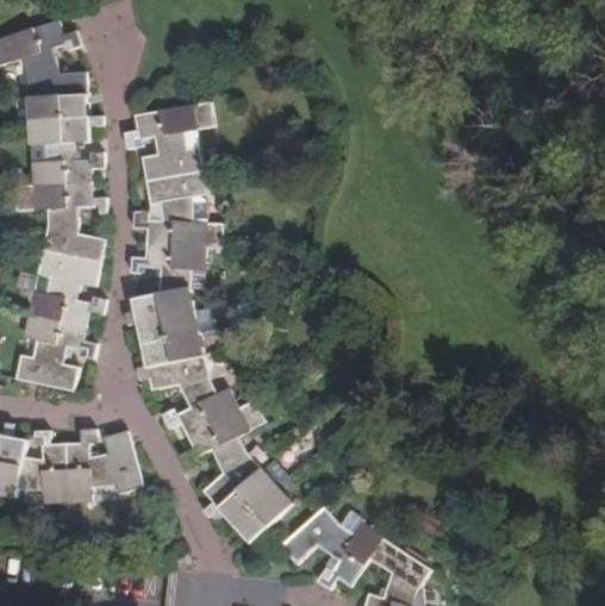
[(60,72),(51,47),(63,43),(67,49),(79,45),(74,29),(61,32),(56,18),(0,37),(0,63),(19,57),(27,79),(27,97),(85,93),(85,70),(60,72)]
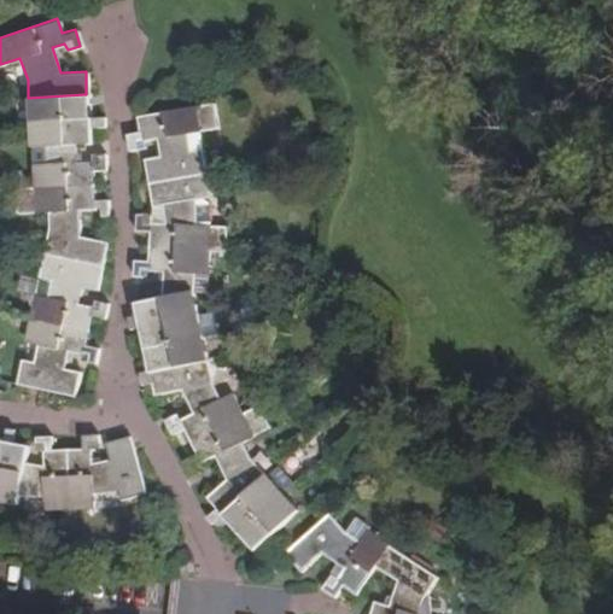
[(88,118),(86,94),(28,98),(29,121),(88,118)]
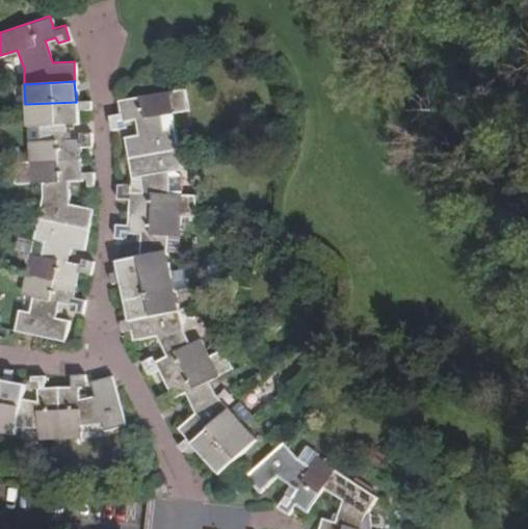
[(163,128),(160,113),(186,109),(181,87),(116,99),(119,112),(107,114),(109,129),(122,127),(121,121),(131,118),(135,133),(122,136),(126,157),(176,148),(173,126),(163,128)]
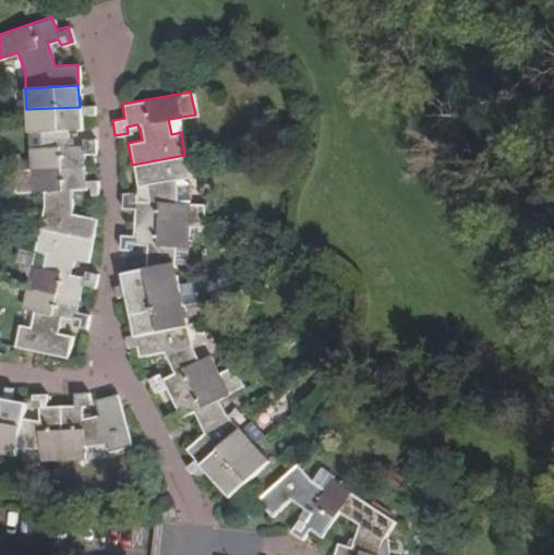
[(68,145),(67,130),(82,129),(81,115),(92,115),(92,106),(80,107),(26,109),(27,132),(38,131),(38,147),(27,147),(28,170),(83,167),(82,154),(94,154),(93,139),(86,139),(86,144),(68,145)]
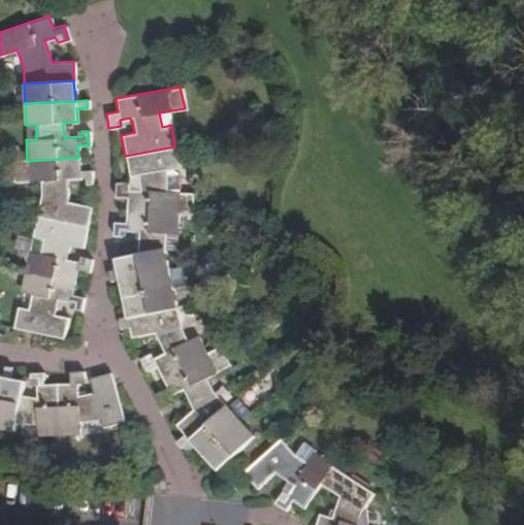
[(166,192),(166,168),(175,168),(178,165),(174,146),(125,156),(129,175),(137,174),(140,190),(122,190),(123,183),(116,183),(113,198),(127,199),(126,209),(178,214),(192,215),(193,194),(179,193),(166,192)]
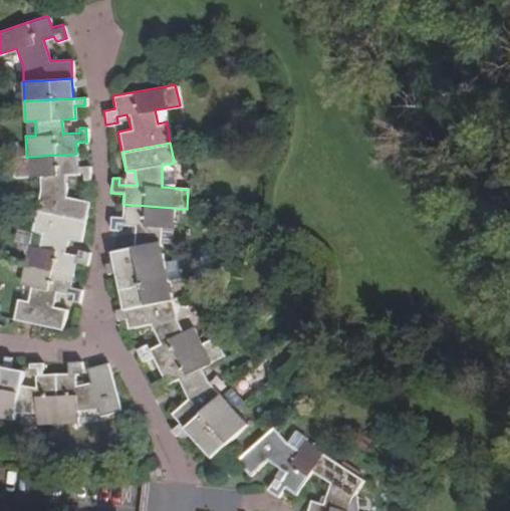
[(65,196),(64,174),(81,174),(81,179),(88,179),(87,166),(77,166),(76,154),(26,157),(11,158),(13,178),(37,176),(39,196),(35,211),(82,221),(86,201),(65,196)]
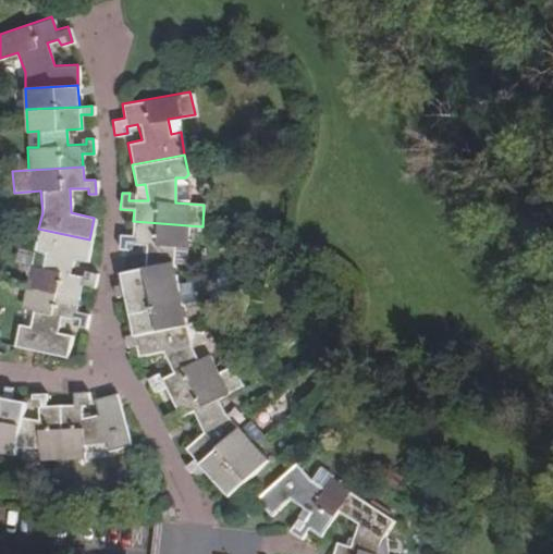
[(189,204),(191,183),(185,177),(175,177),(175,202),(189,204)]
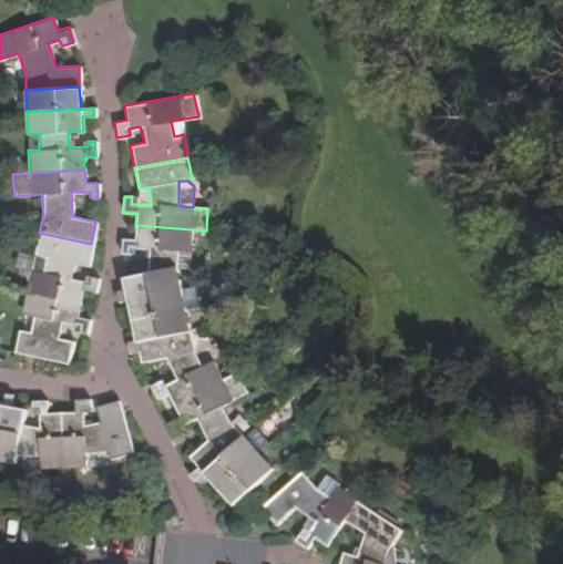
[(176,267),(178,250),(190,252),(192,229),(135,225),(134,238),(121,238),(121,254),(134,254),(134,248),(149,249),(144,273),(122,277),(126,300),(181,288),(176,267)]
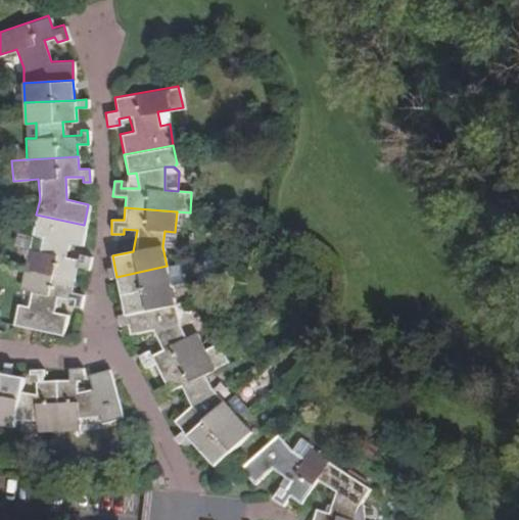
[(65,256),(68,243),(81,245),(84,225),(36,215),(32,235),(42,237),(39,251),(28,249),(24,270),(73,280),(76,268),(86,271),(89,255),(83,254),(82,261),(65,256)]
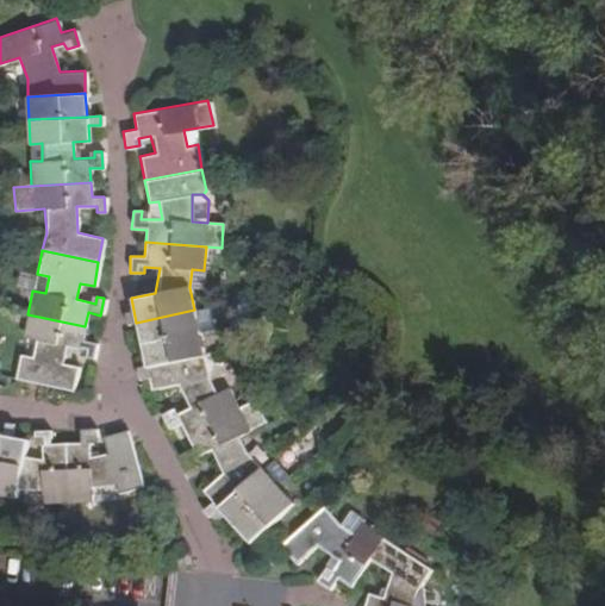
[(199,333),(212,330),(207,307),(194,310),(136,323),(142,347),(199,333)]
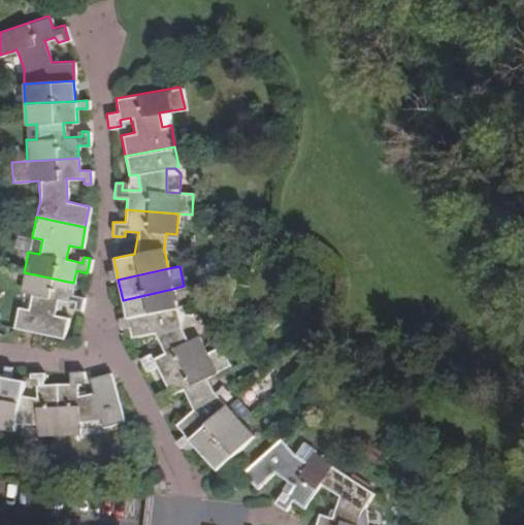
[(54,315),(57,300),(68,303),(67,307),(80,310),(83,297),(71,294),(73,283),(24,272),(19,292),(30,294),(27,308),(17,306),(12,327),(62,338),(66,318),(54,315)]
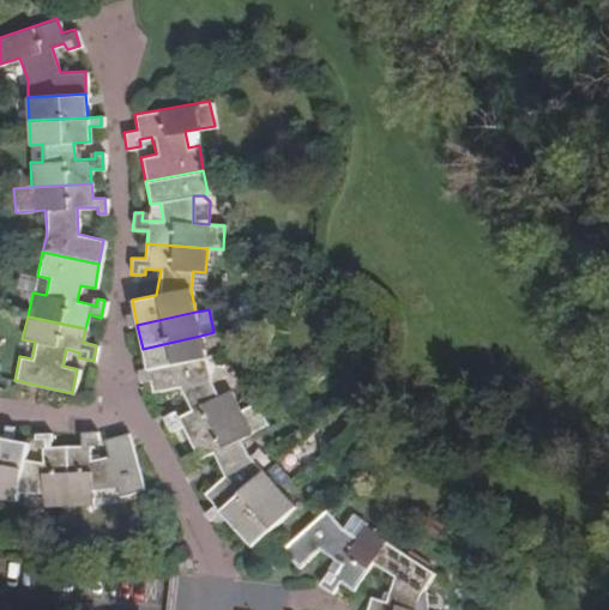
[(205,356),(200,336),(143,349),(146,368),(205,356)]
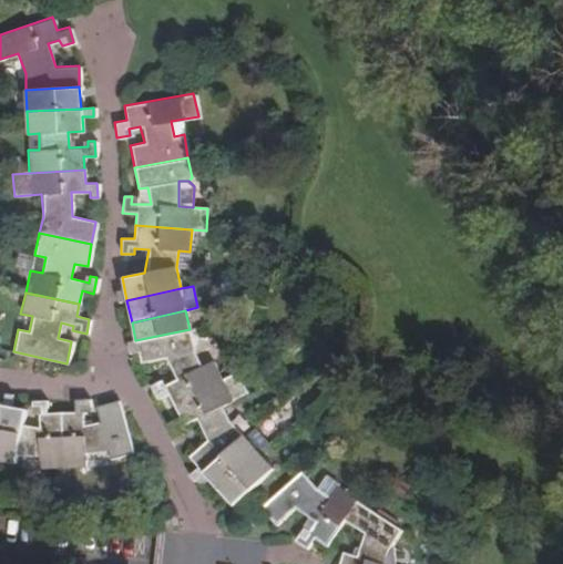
[(202,365),(194,350),(190,329),(135,340),(125,342),(129,354),(139,351),(141,361),(164,356),(175,378),(164,383),(161,379),(149,385),(155,397),(165,392),(172,403),(223,379),(213,360),(202,365)]
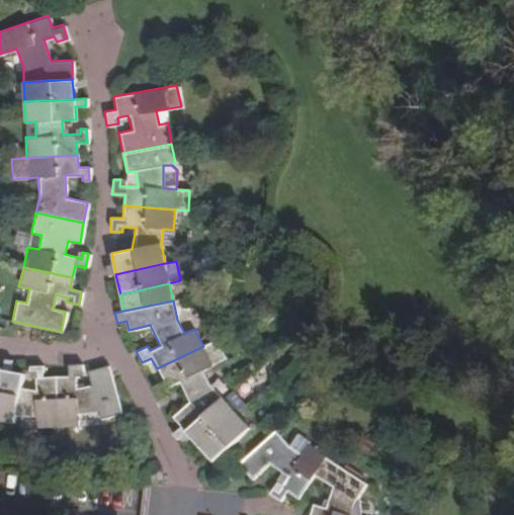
[(211,385),(202,368),(225,357),(216,340),(203,346),(157,368),(163,379),(153,384),(160,397),(167,394),(167,387),(178,381),(187,400),(170,416),(179,426),(172,433),(177,437),(183,432),(222,397),(211,385)]
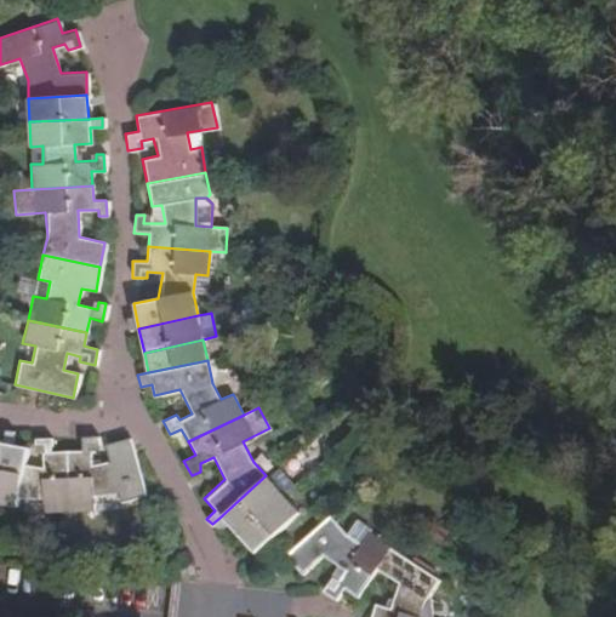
[(69,512),(66,450),(52,450),(51,436),(32,438),(33,452),(41,453),(41,466),(24,463),(27,447),(10,445),(11,432),(4,430),(1,444),(0,451),(0,503),(17,507),(18,497),(44,498),(44,512),(69,512)]
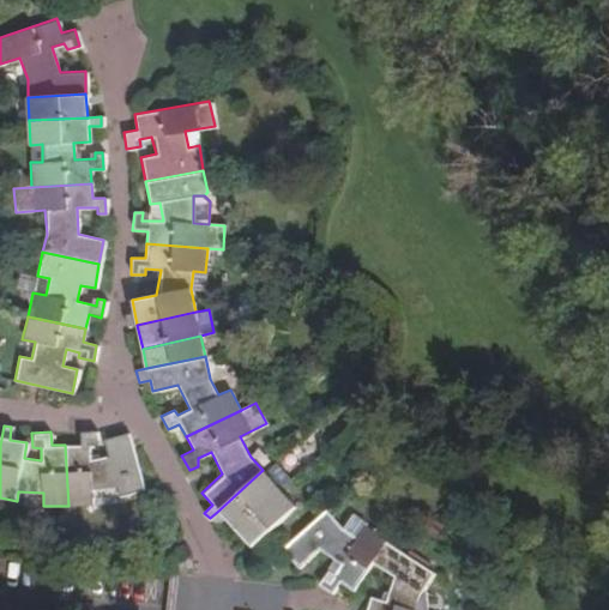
[(144,488),(126,432),(103,439),(107,453),(90,458),(89,439),(96,439),(96,432),(79,432),(79,445),(65,445),(68,506),(92,503),(92,490),(116,489),(119,495),(144,488)]
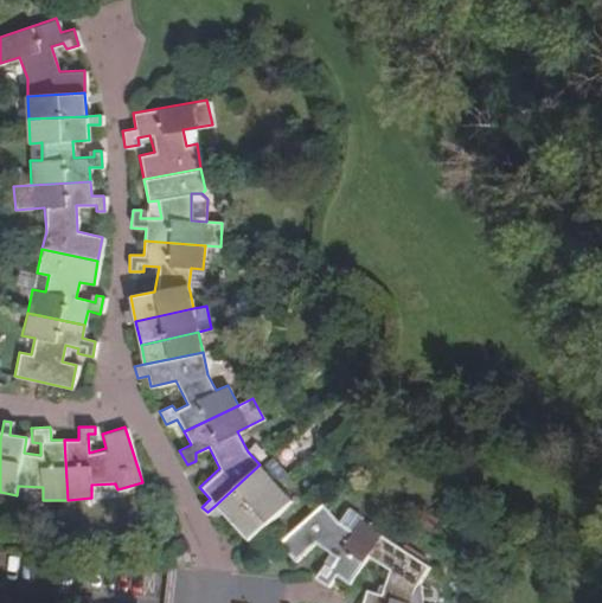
[(232,523),(275,482),(285,474),(268,457),(260,464),(215,506),(232,523)]
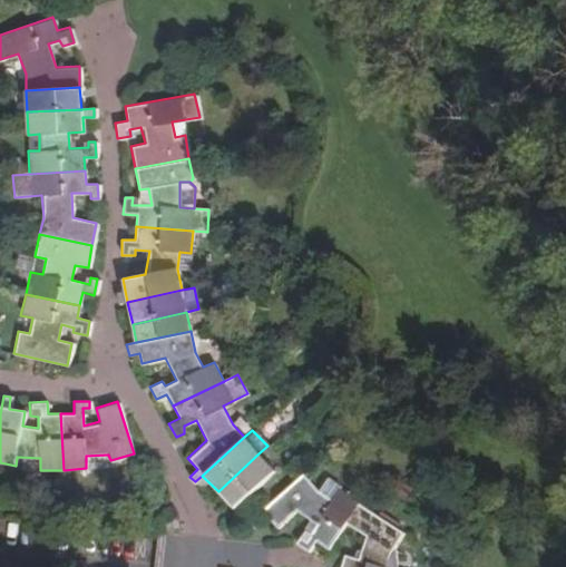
[(234,507),(275,469),(259,453),(218,491),(234,507)]
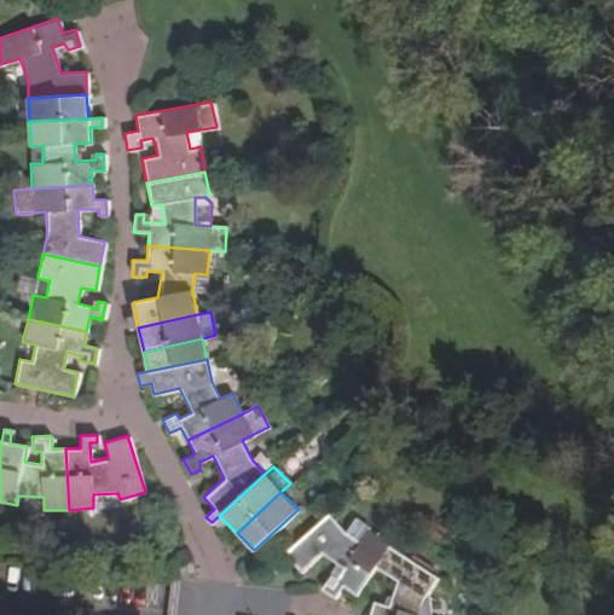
[(375,567),(388,545),(366,531),(358,540),(341,528),(328,514),(285,551),(302,570),(320,553),(342,568),(334,580),(329,576),(322,589),(335,598),(342,586),(354,595),(375,567)]
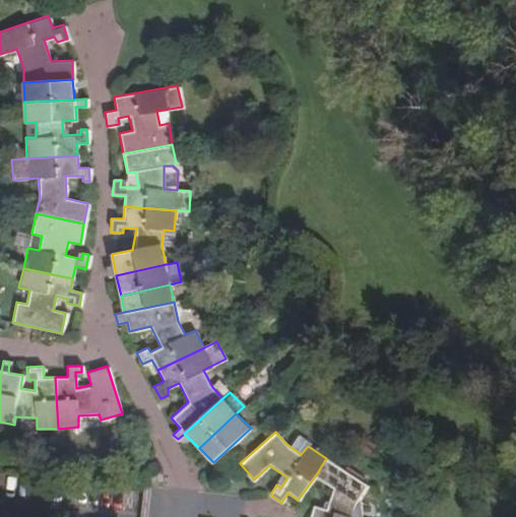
[(357,501),(367,486),(326,458),(315,476),(333,489),(326,509),(314,505),(310,516),(350,516),(357,501)]
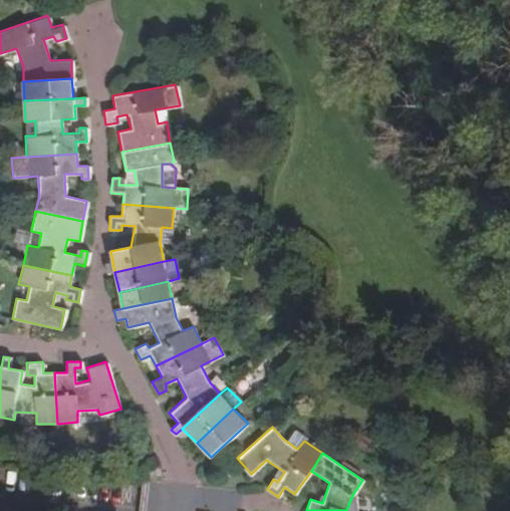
All buildings are outlined.
